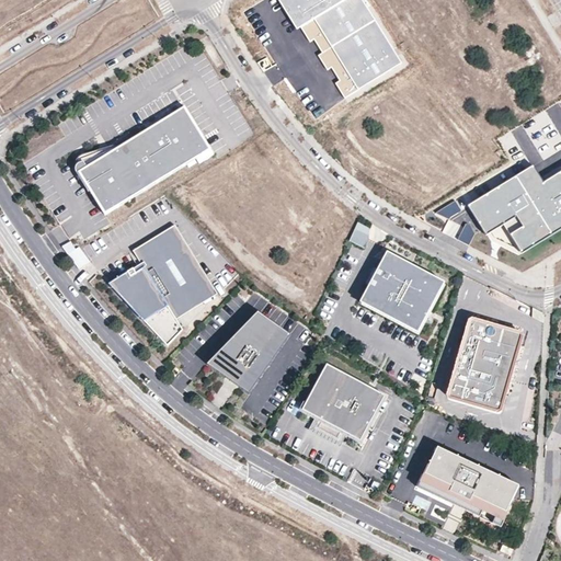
[(344,98),(402,63),(363,0),(278,0),(297,29),(300,26),(310,42),(315,39),(322,53),(318,56),(327,70),(332,67),(340,80),(335,83),(344,98)]
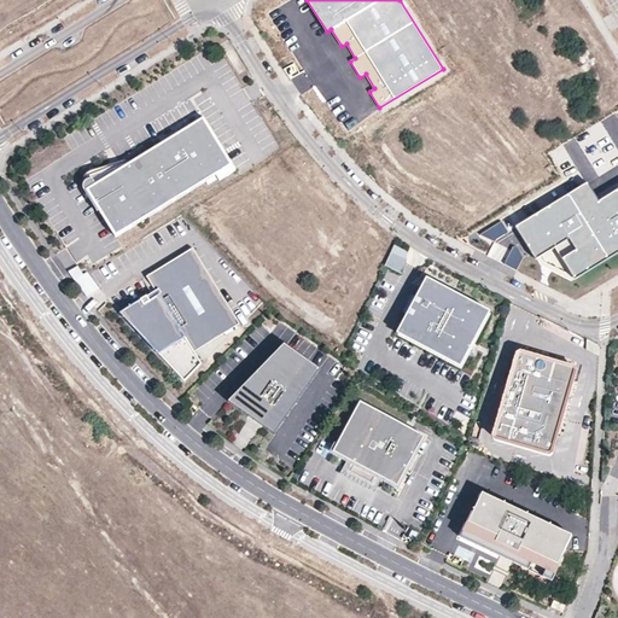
[(116,235),(216,174),(220,179),(235,169),(204,117),(134,161),(106,172),(89,176),(87,179),(85,181),(83,185),(85,188),(116,235)]
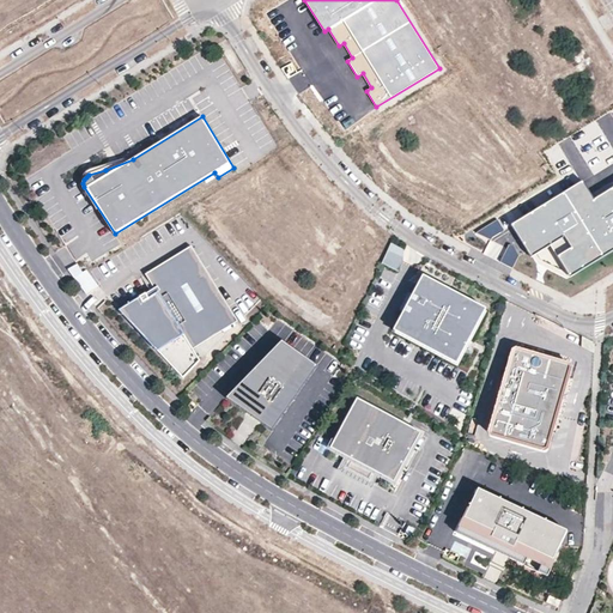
[(612,155),(593,123),(564,141),(590,182),(612,168),(612,155)]
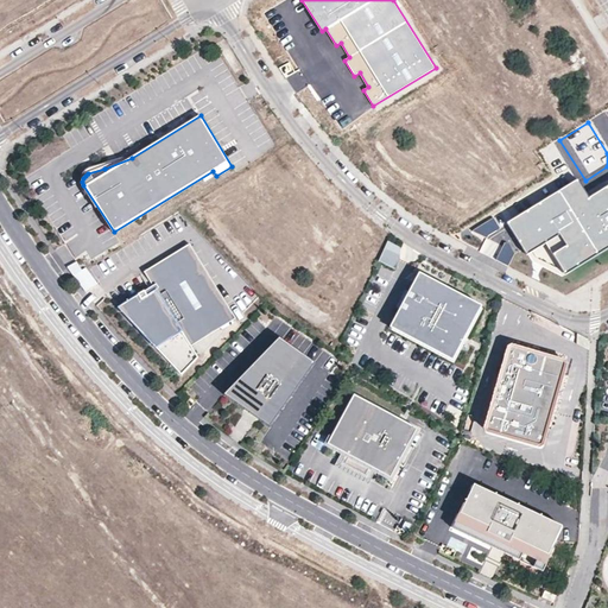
[(577,179),(506,223),(526,255),(545,244),(565,274),(607,247),(607,185),(588,197),(577,179)]
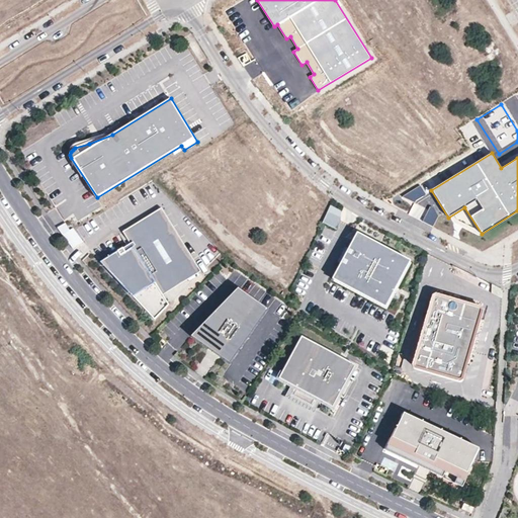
[(323,223),(336,228),(342,208),(328,204),(323,223)]
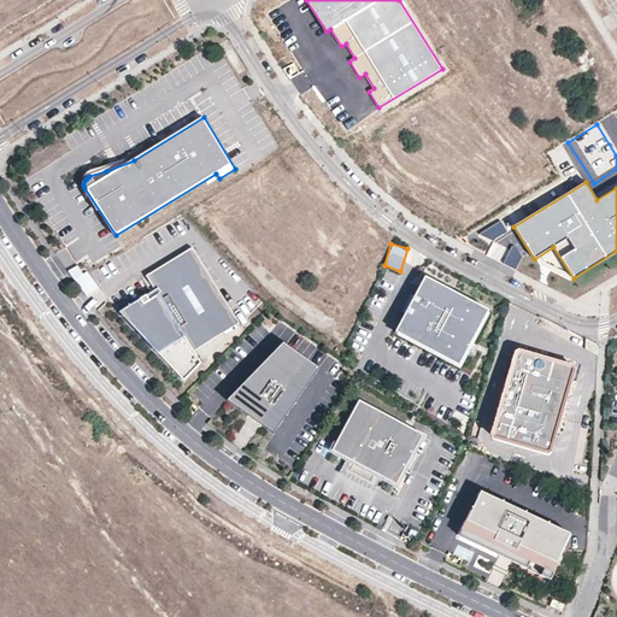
[(148,275),(158,291),(204,263),(194,247),(148,275)]
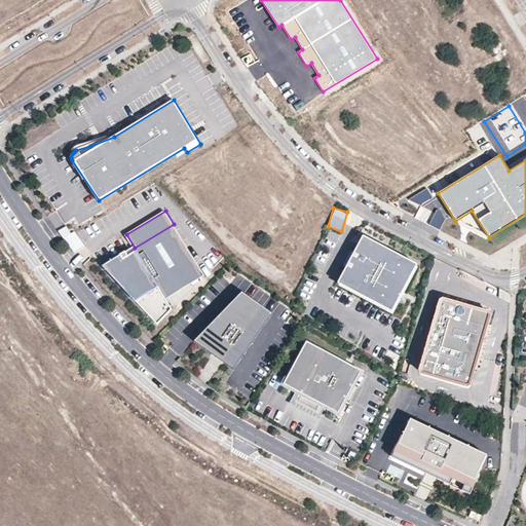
[(105,266),(157,324),(172,309),(165,299),(158,286),(196,263),(174,224),(135,248),(137,252),(128,256),(126,252),(121,255),(121,256),(105,266)]
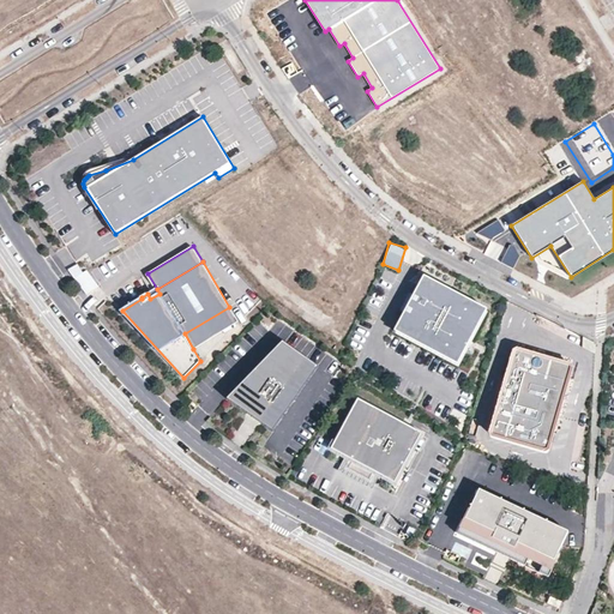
[(77,265),(70,270),(86,294),(98,286),(89,271),(86,270),(83,272),(77,265)]
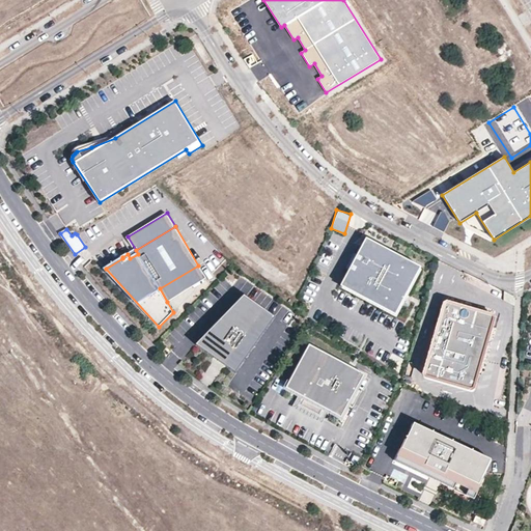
[(350,268),(341,284),(396,312),(420,264),(366,236),(358,252),(350,268)]
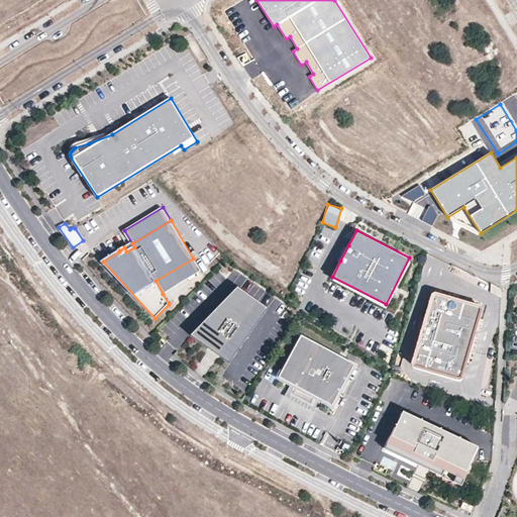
[(345,244),(337,260),(340,261),(348,245),(345,244)]
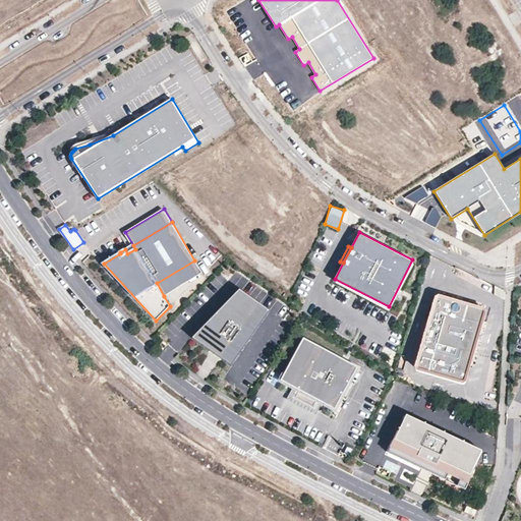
[(157,283),(164,296),(203,273),(194,261),(157,283)]
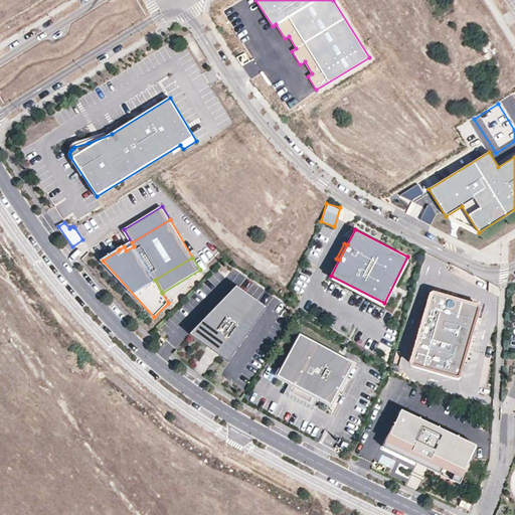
[(228,363),(267,309),(235,288),(189,335),(228,363)]
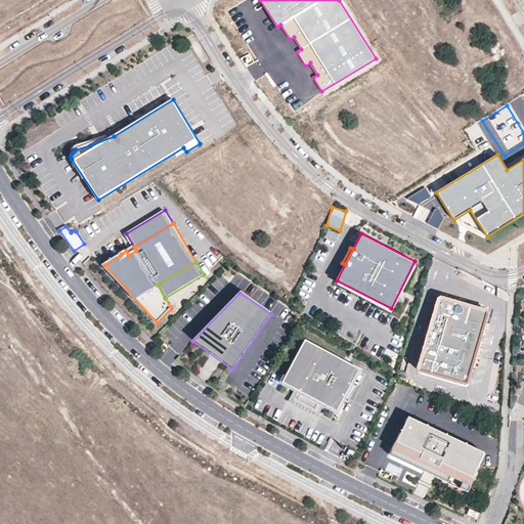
[(487,310),(441,297),(420,368),(466,383),(487,310)]
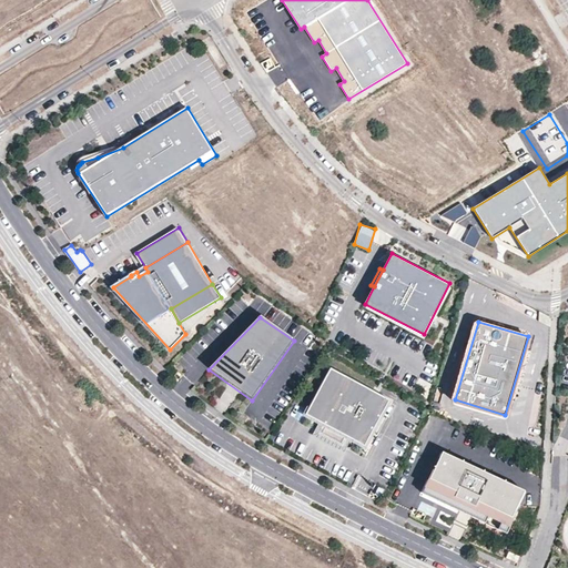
[(379,415),(388,401),(330,368),(308,407),(304,415),(324,425),(344,436),(363,446),(372,430),(379,415)]
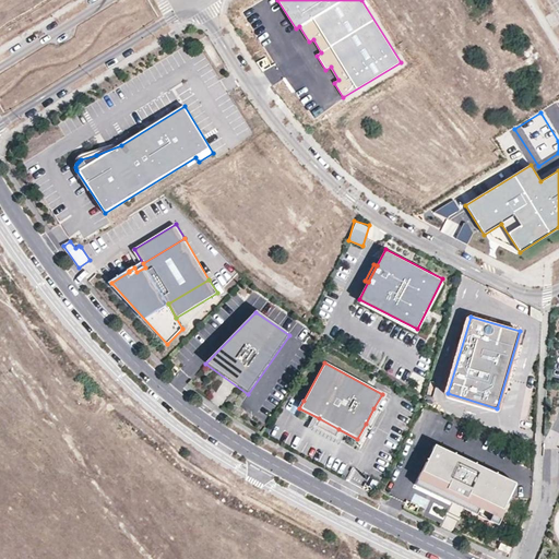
[(175,365),(170,369),(176,373),(180,369),(175,365)]
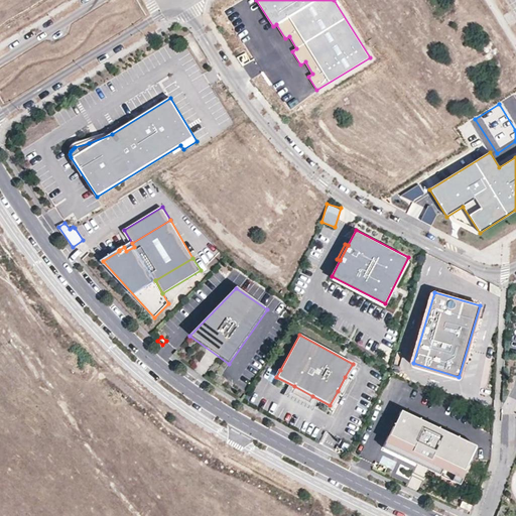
[(342,394),(350,380),(345,377),(338,391),(342,394)]
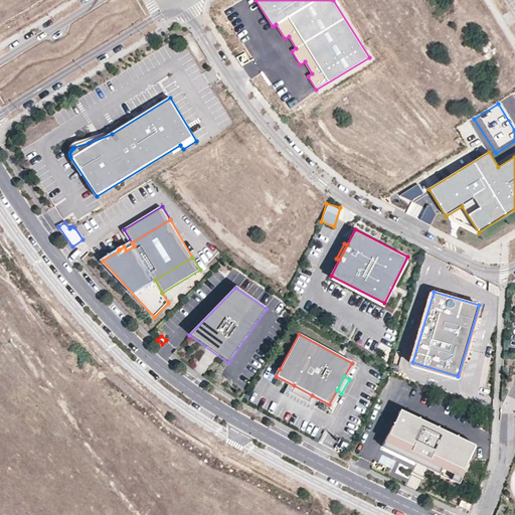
[(312,395),(294,385),(290,392),(308,401),(312,395)]
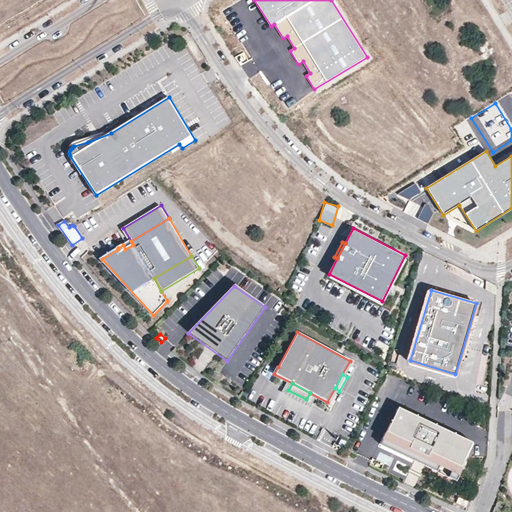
[(398,407),(376,448),(456,487),(478,444),(398,407)]
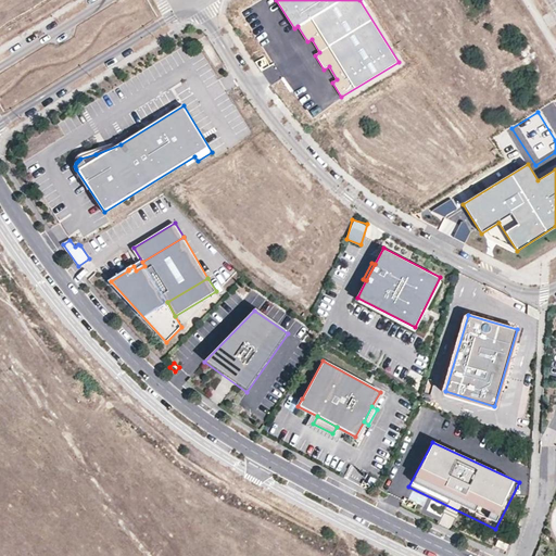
[(509,544),(498,540),(495,546),(506,551),(509,544)]
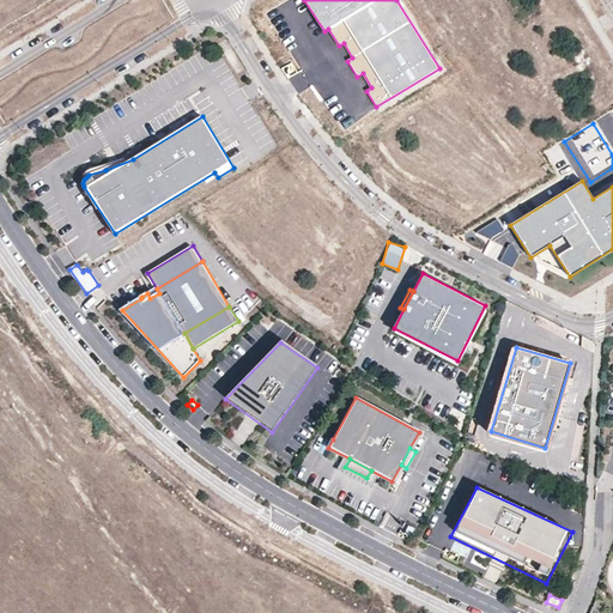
[(596,600),(590,612),(599,612),(604,602),(596,600)]
